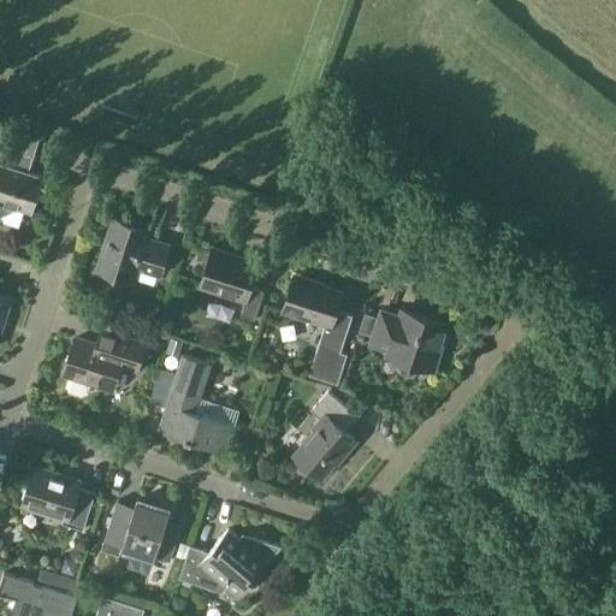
[(0,201),(33,212),(45,176),(24,170),(29,154),(9,148),(13,130),(0,125),(0,201)]
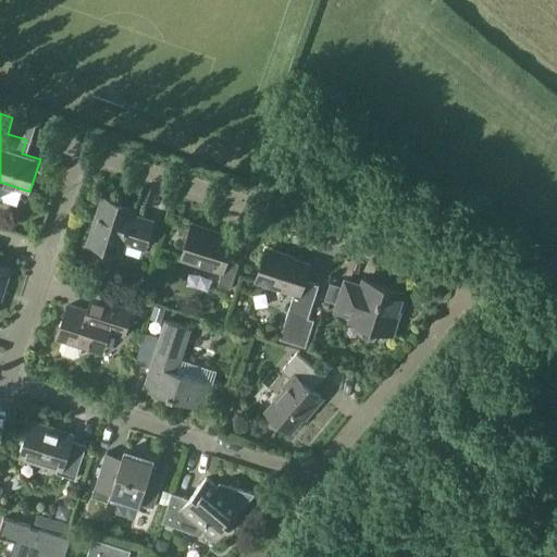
[(137,207),(102,196),(88,243),(122,254),(125,243),(145,249),(153,220),(135,214),(137,207)]
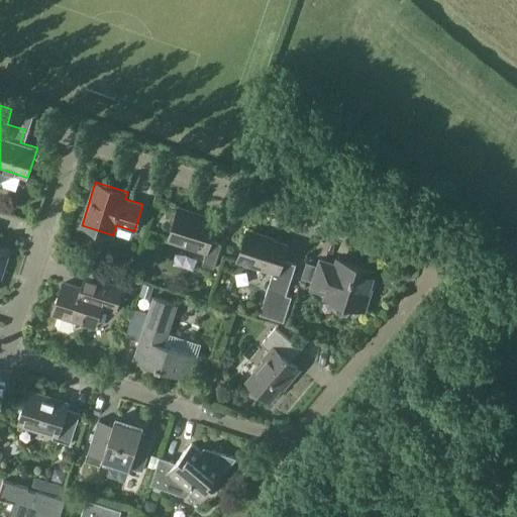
[(198,213),(178,207),(168,240),(206,253),(202,266),(214,269),(222,244),(211,240),(217,221),(197,215),(198,213)]
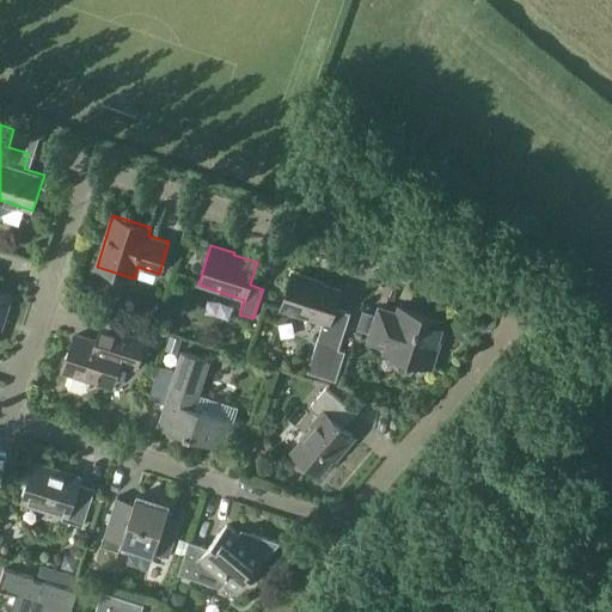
[(314,279),(293,271),(281,310),(323,323),(307,372),(336,380),(346,352),(340,349),(350,313),(335,308),(341,289),(314,281),(314,279)]
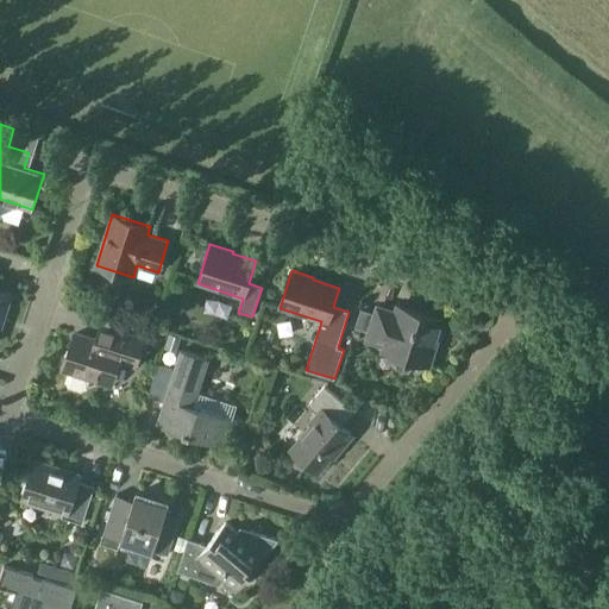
[(356,327),(369,331),(366,340),(384,345),(382,351),(395,355),(396,368),(408,371),(418,362),(431,365),(445,320),(415,311),(414,316),(377,305),(375,314),(362,309),(356,327)]
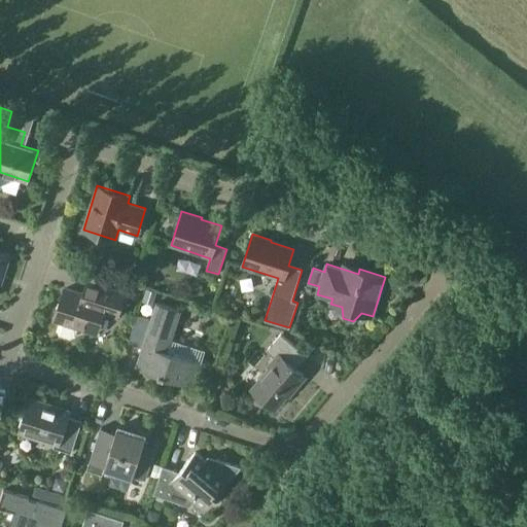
[(86,280),(82,293),(65,288),(55,319),(59,321),(56,330),(59,336),(70,339),(75,337),(78,327),(97,332),(103,312),(117,316),(125,292),(86,280)]
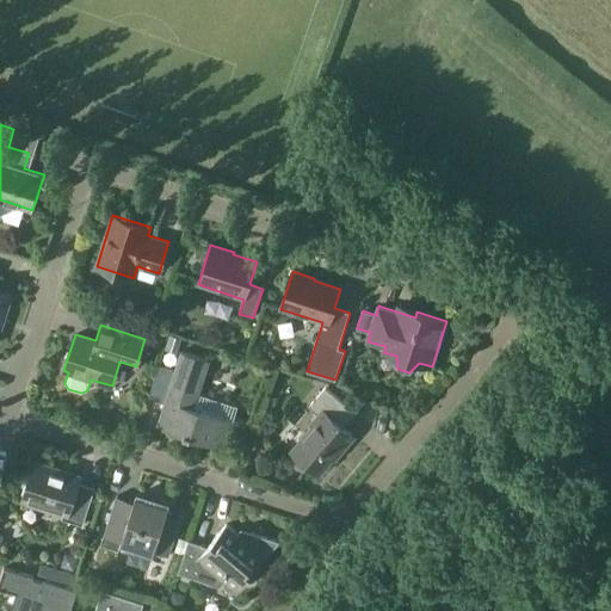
[(181,339),(171,335),(166,350),(177,353),(181,339)]
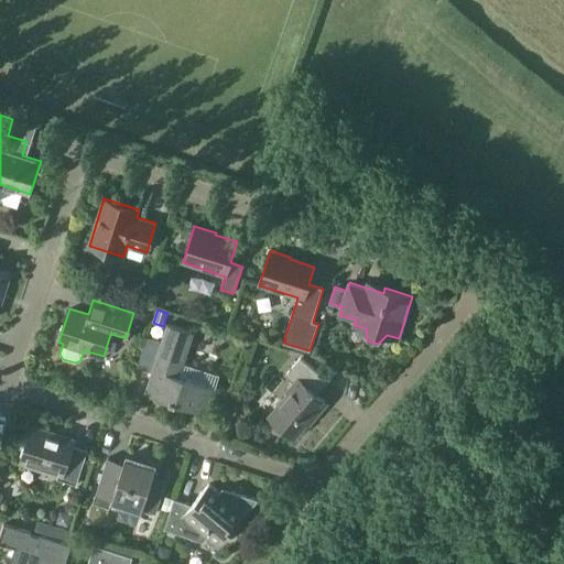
[(153,371),(145,393),(207,413),(215,388),(187,379),(182,369),(193,333),(167,325),(162,342),(148,337),(138,367),(153,371)]
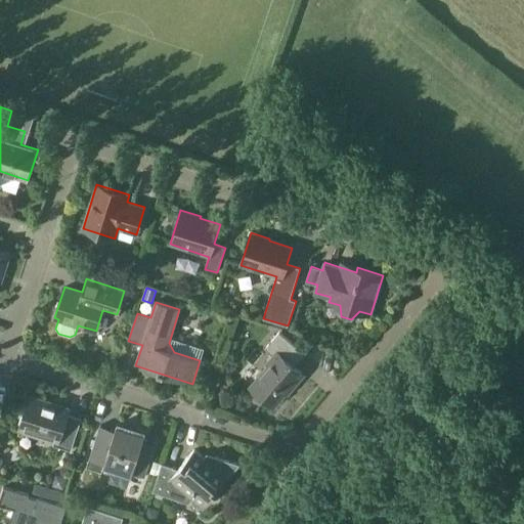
[(295,366),(306,354),(279,332),(265,348),(275,356),(250,386),(273,406),(302,373),(295,366)]
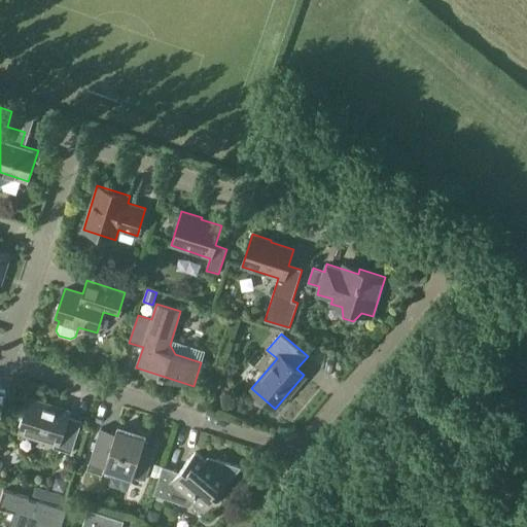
[(72,453),(80,426),(66,422),(70,410),(30,397),(19,432),(55,444),(54,448),(72,453)]
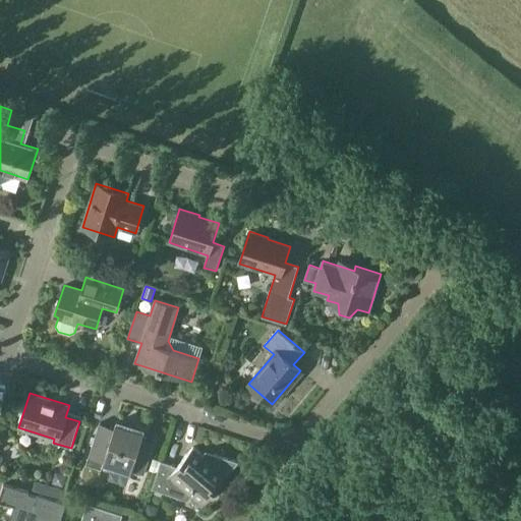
[(100,423),(89,457),(131,470),(132,470),(143,473),(154,441),(155,440),(142,436),(143,431),(145,430),(116,421),(114,427),(100,422),(100,423)]
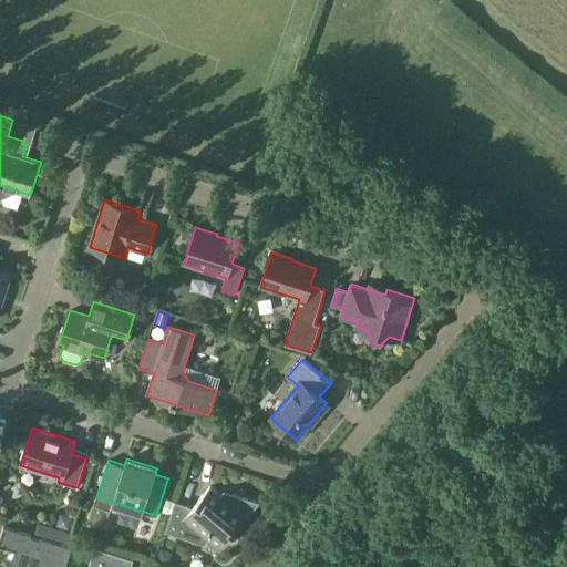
[(193,507),(175,501),(165,532),(205,544),(208,539),(220,549),(259,502),(232,493),(226,500),(210,486),(193,507)]
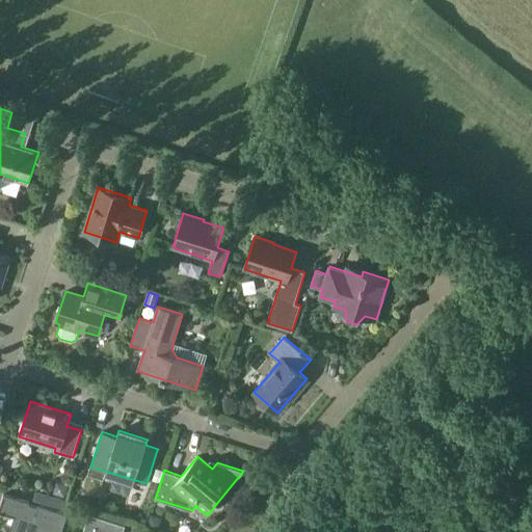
[(160,482),(164,471),(156,468),(153,480),(160,482)]
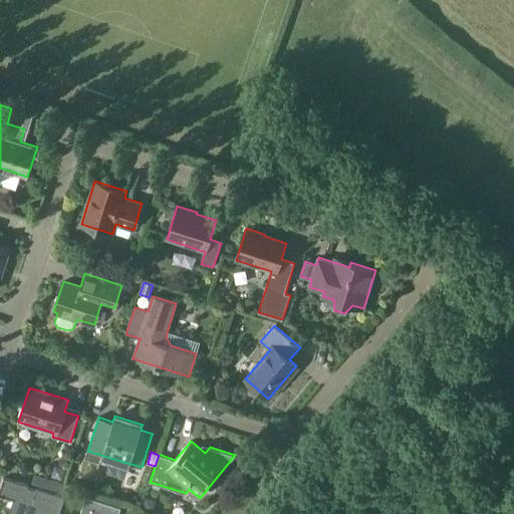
[(51,476),(62,479),(66,468),(54,465),(51,476)]
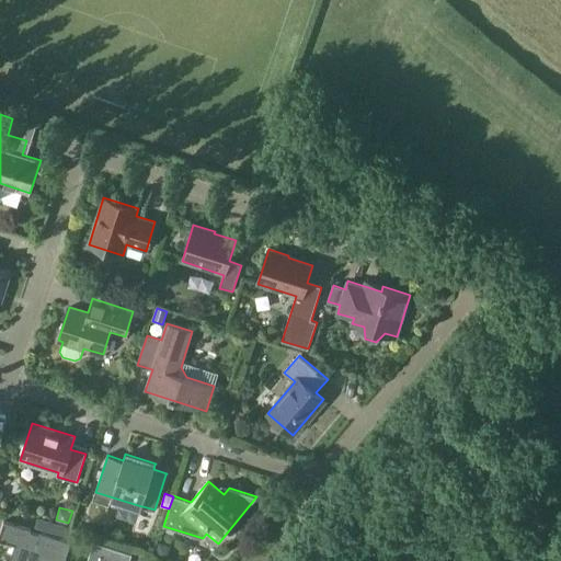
[(32,529),(4,521),(0,533),(0,539),(16,545),(11,560),(64,560),(70,541),(39,533),(39,534),(31,531),(32,529)]
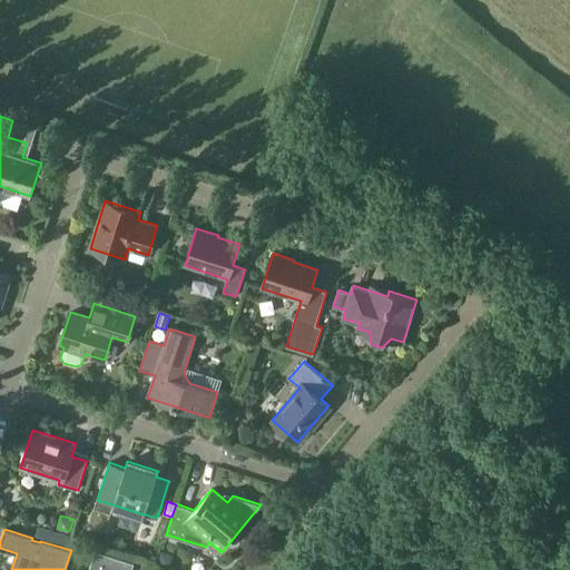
[(97,550),(89,569),(133,569),(136,562),(97,550)]
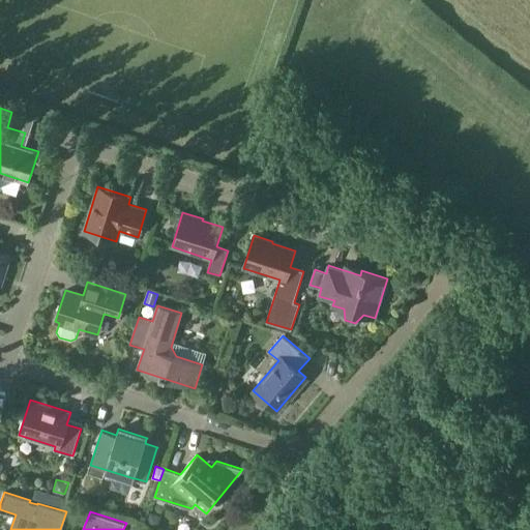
[(160,520),(157,514),(150,512),(147,523),(157,526),(160,520)]
